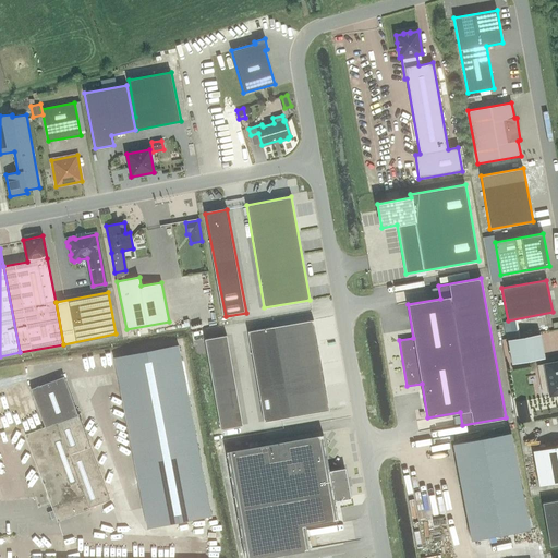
[(315,318),(275,326),(277,337),(279,349),(318,341),(315,318)]
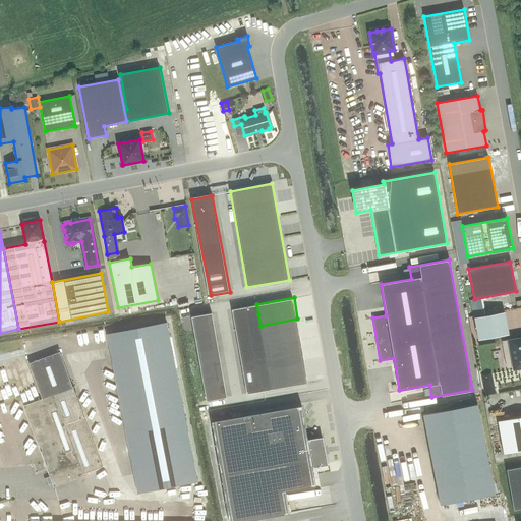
[(231,309),(233,320),(257,315),(256,305),(231,309)]
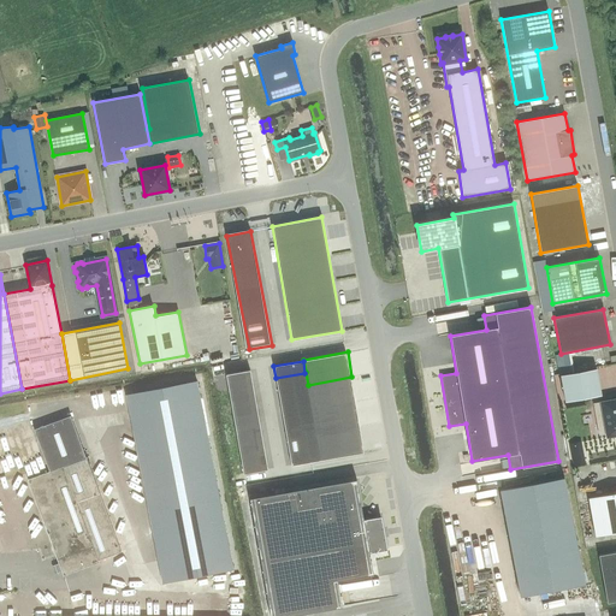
[(596,368),(560,375),(564,402),(600,395),(596,368)]
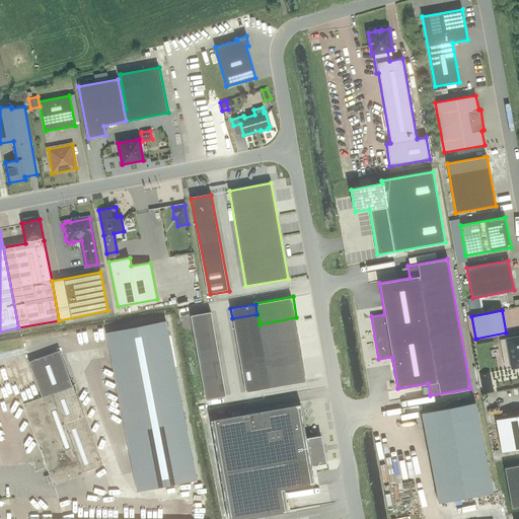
[(211,312),(191,315),(192,326),(212,322),(211,312)]
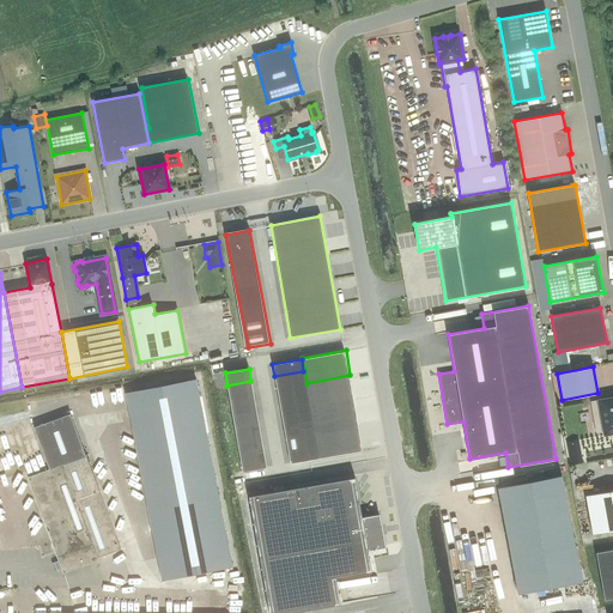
[(274,376),(277,389),(305,383),(303,371),(274,376)]
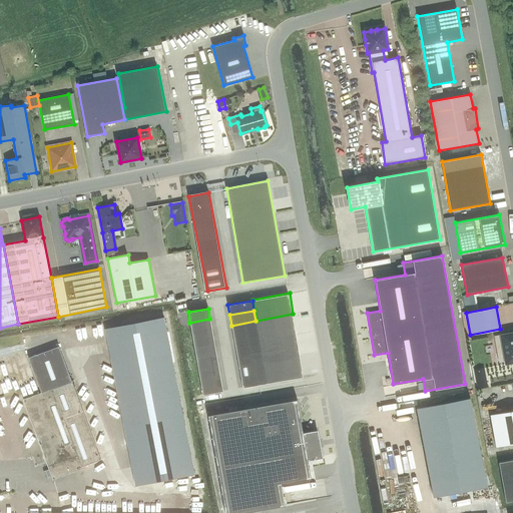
[(259,331),(261,341),(297,334),(293,314),(257,321),(259,331)]
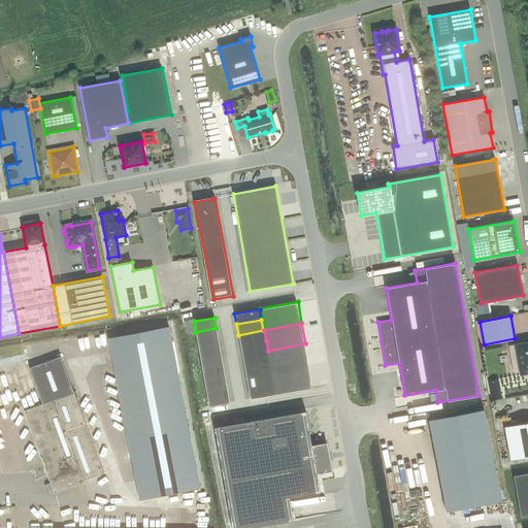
[(168,327),(107,338),(139,500),(200,489),(168,327)]
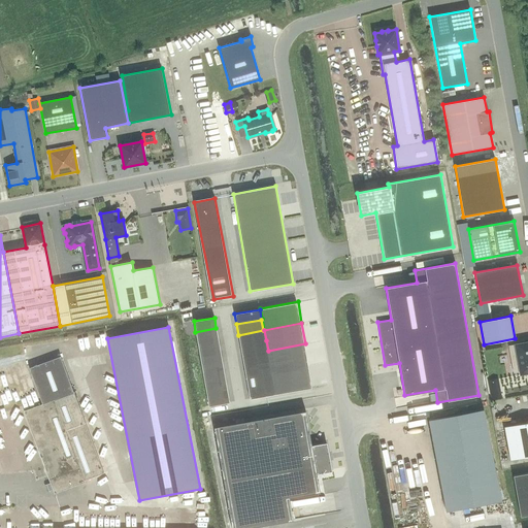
[(216,328),(195,332),(197,342),(218,338),(216,328)]
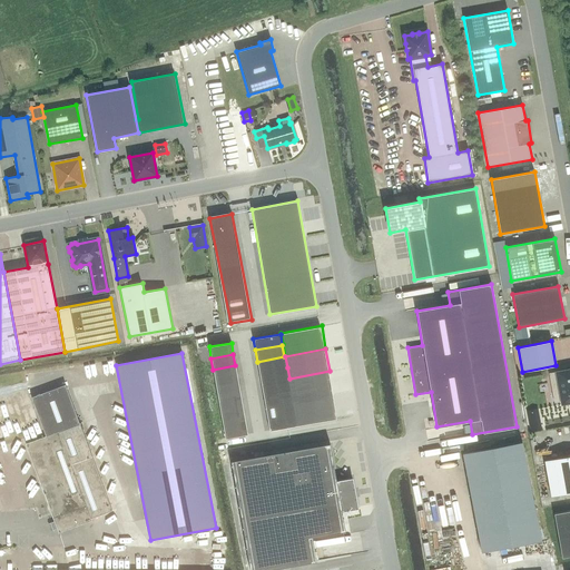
[(257,362),(259,373),(286,369),(284,356),(257,362)]
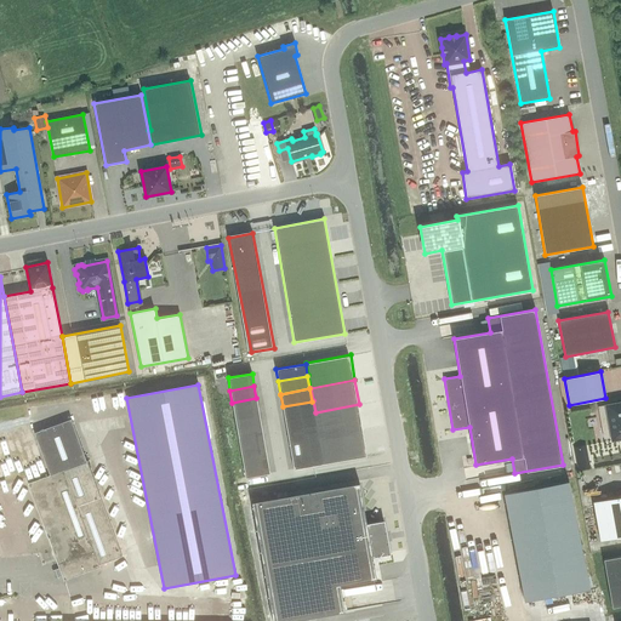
[(256,398),(232,403),(234,415),(258,411),(256,398)]
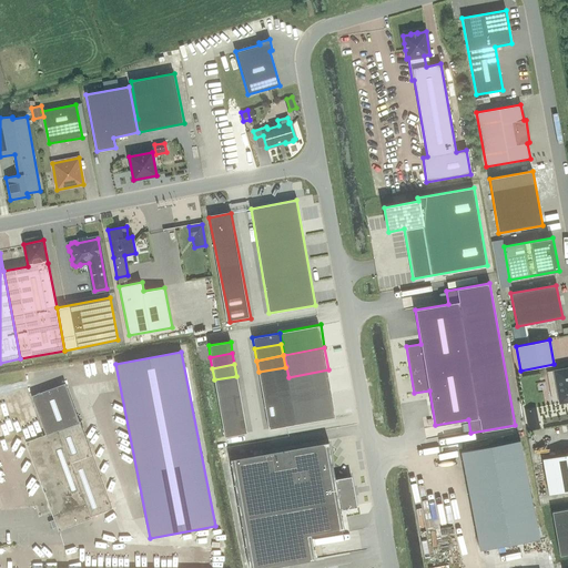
[(259,372),(261,383),(287,378),(285,367),(259,372)]
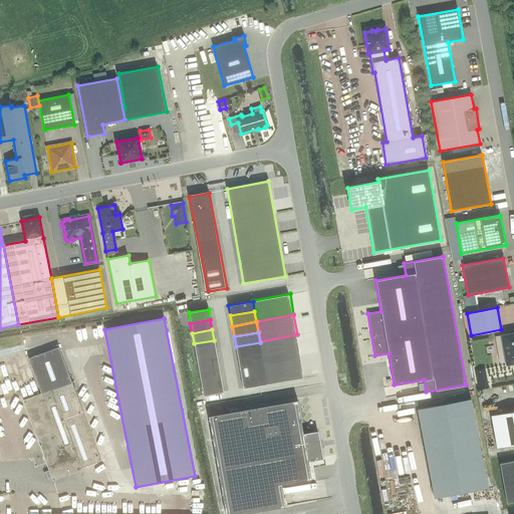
[(501,336),(495,337),(498,354),(505,353),(506,362),(507,364),(508,363),(512,362),(513,370),(513,333),(503,335),(501,335),(501,336)]
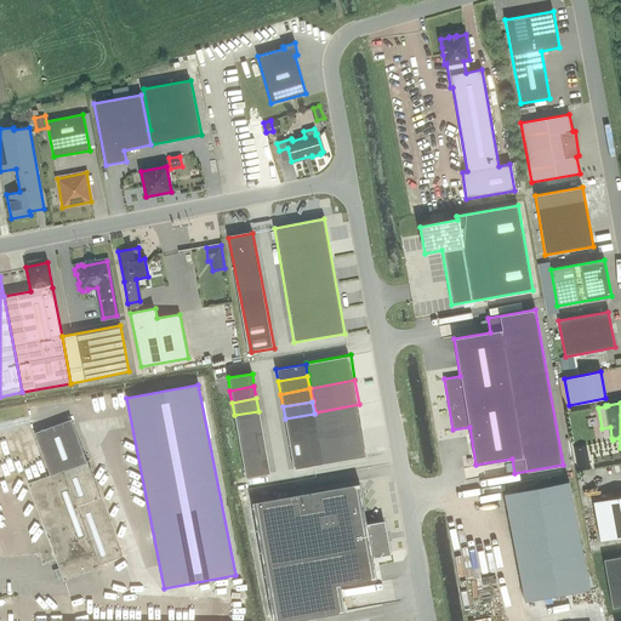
[(359,404),(315,412),(318,425),(319,438),(364,429),(359,404)]
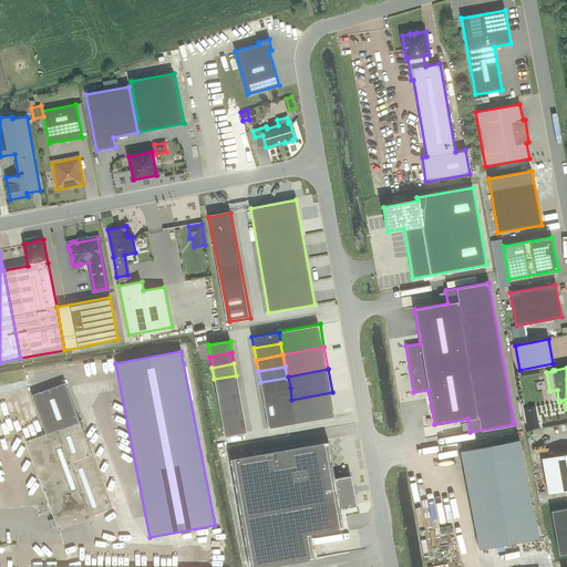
[(236,375),(214,379),(216,391),(238,387),(236,375)]
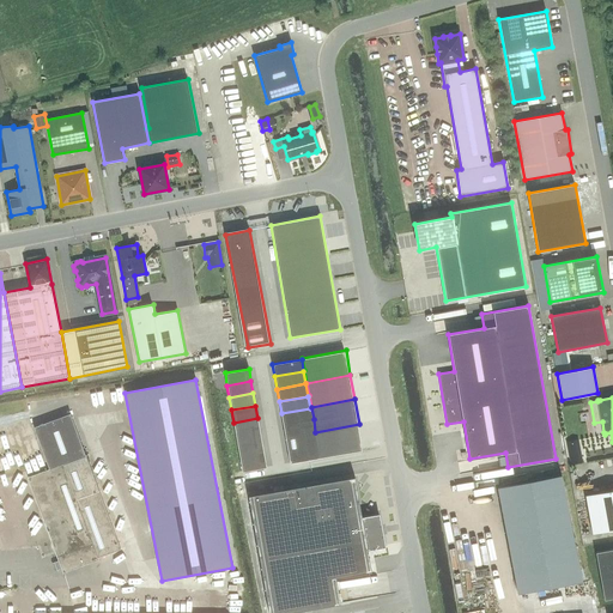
[(281,413),(284,426),(313,422),(310,408),(281,413)]
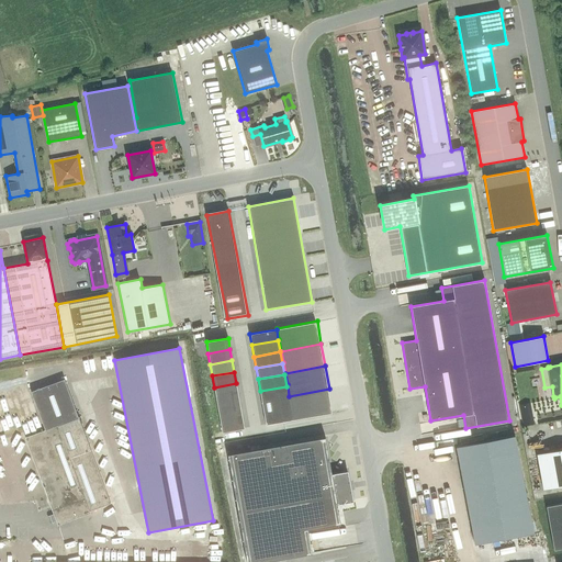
[(32,392),(46,430),(42,431),(42,433),(25,438),(58,525),(90,513),(89,512),(110,504),(78,418),(64,380),(32,392)]
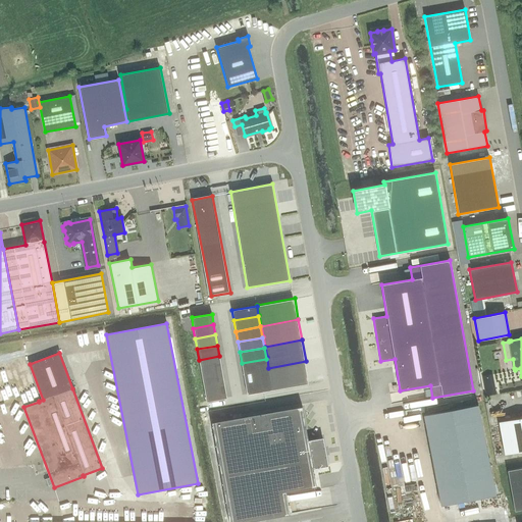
[(219,356),(199,360),(201,370),(221,366),(219,356)]
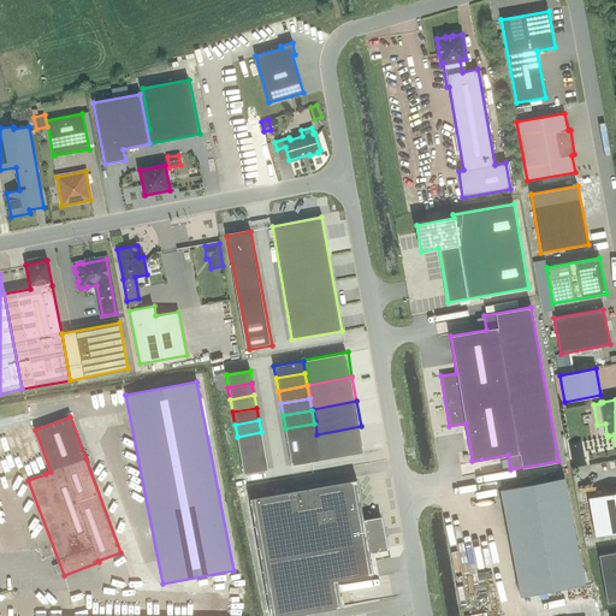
[(285,428),(286,440),(317,436),(314,424),(285,428)]
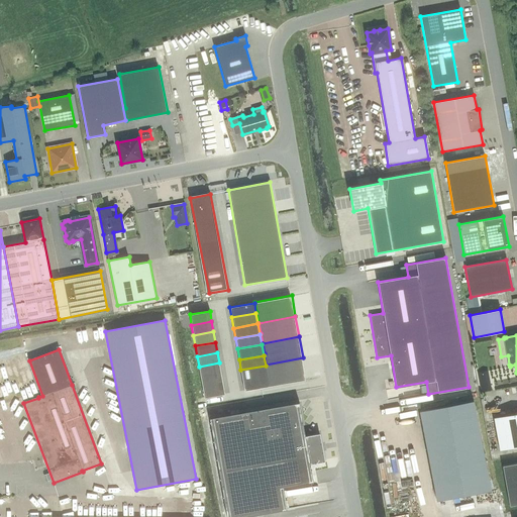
[(268,375),(270,385),(307,379),(303,357),(266,365),(268,375)]
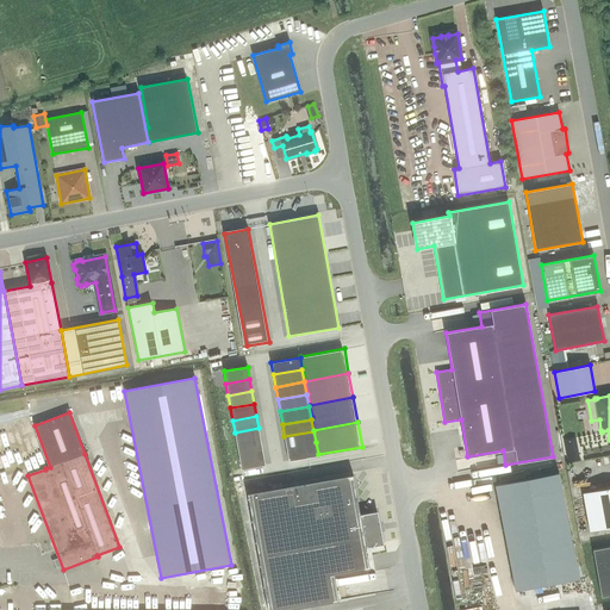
[(235,433),(237,444),(261,441),(259,428),(235,433)]
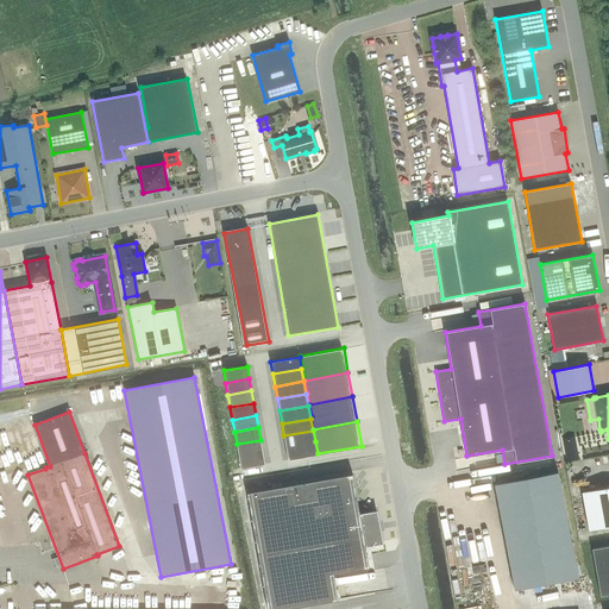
[(283,435),(286,449),(314,443),(313,431),(283,435)]
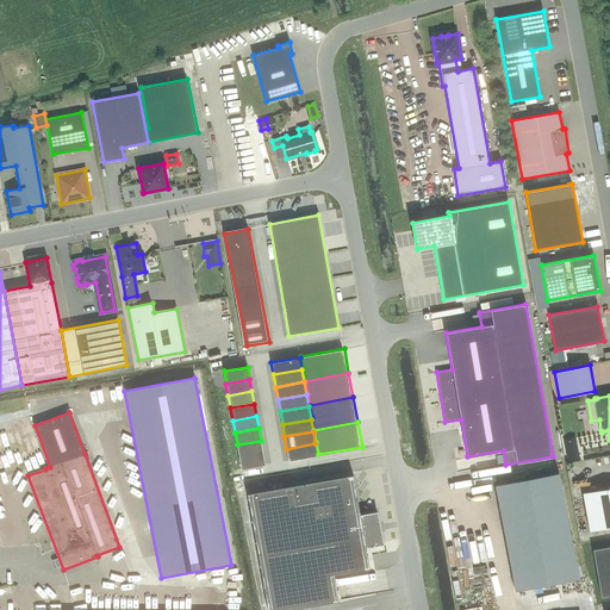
[(261,441),(237,444),(238,458),(262,453),(261,441)]
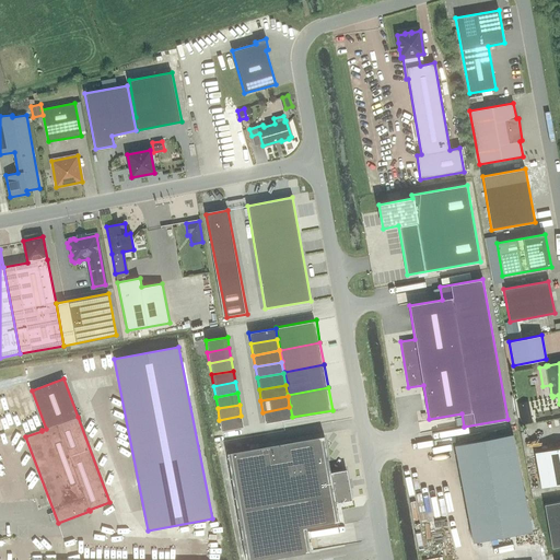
[(263,412),(265,423),(291,419),(289,407),(263,412)]
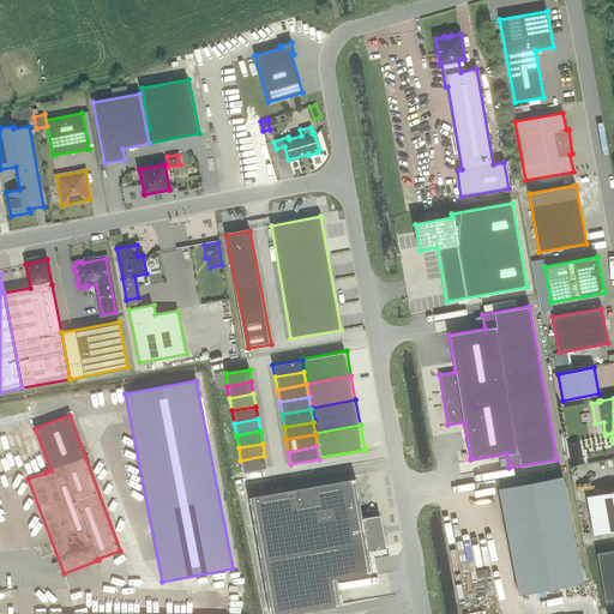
[(240,461),(242,473),(266,468),(264,456),(240,461)]
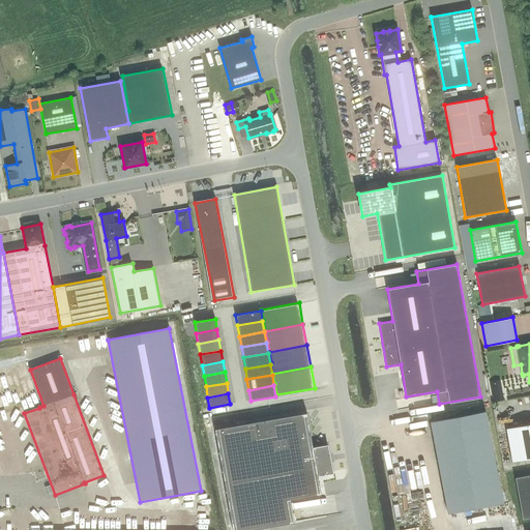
[(484,411),(430,421),(447,513),(503,503),(484,411)]
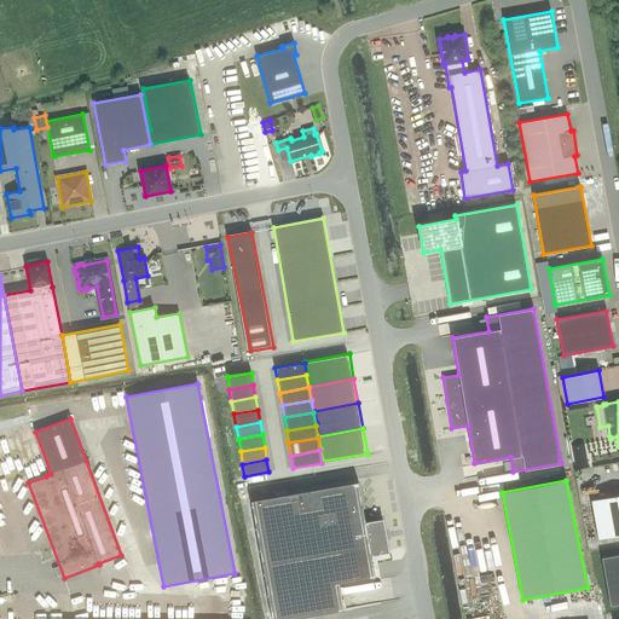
[(290,618),(342,609),(337,584),(374,577),(370,556),(386,553),(380,520),(364,522),(357,482),(249,502),(270,618),(290,618)]
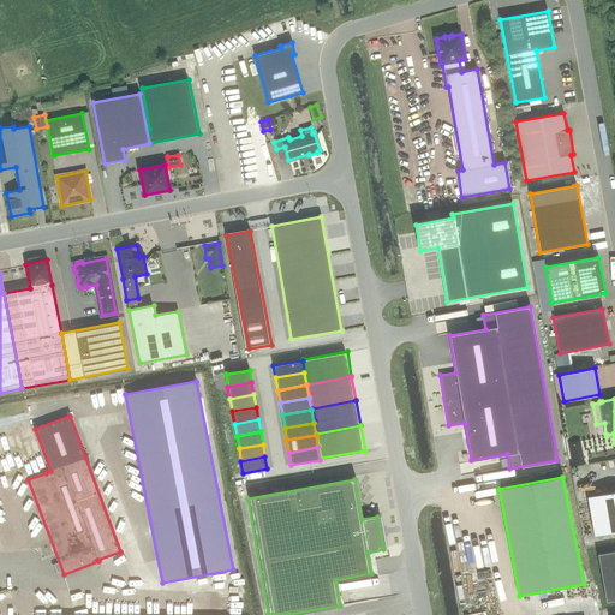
[(614,493),(587,497),(593,536),(614,532),(614,493)]
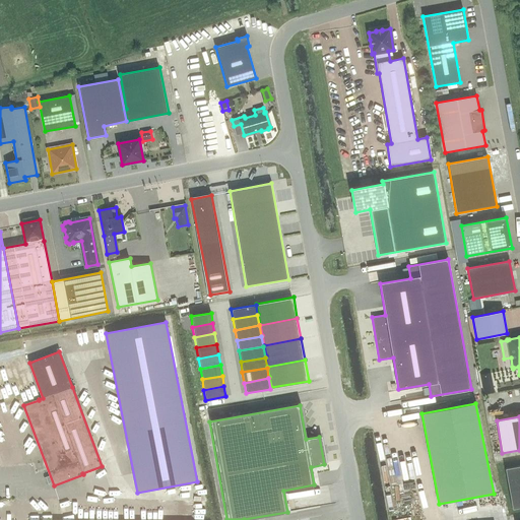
[(519,507),(519,465),(505,468),(512,509),(519,507)]
